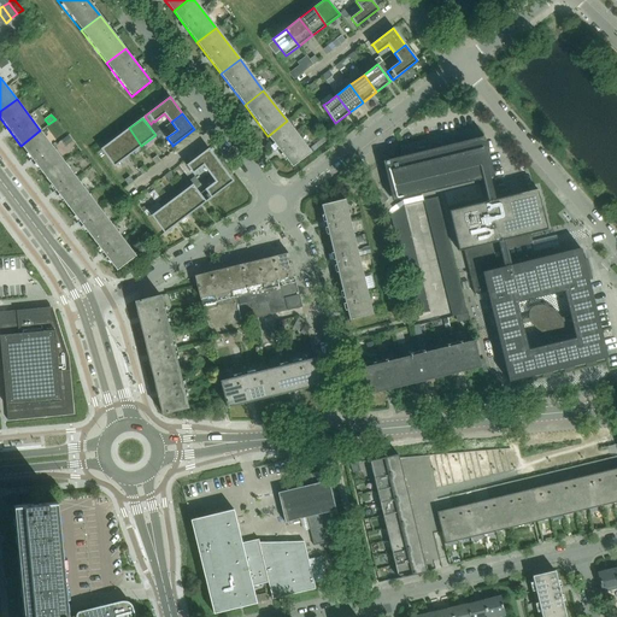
[(292,166),(311,152),(287,121),(268,136),(292,166)]
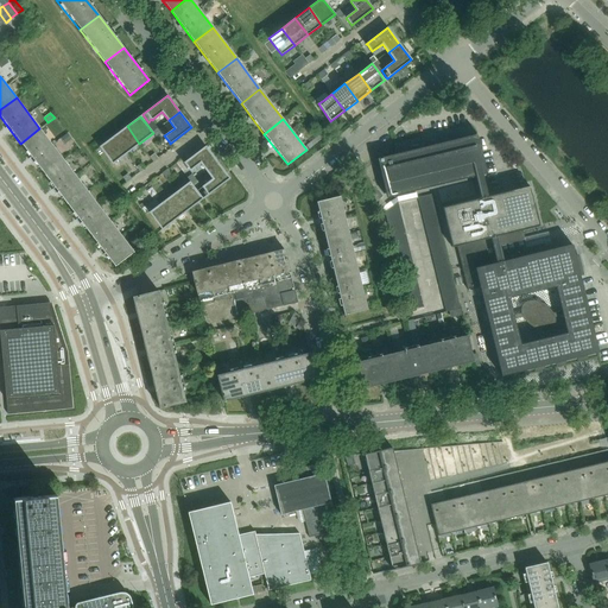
[(501,375),(534,367),(534,371),(544,368),(543,365),(556,362),(556,365),(565,363),(564,360),(577,356),(578,360),(587,358),(587,355),(597,352),(580,276),(582,276),(577,255),(575,255),(571,245),(529,255),(523,230),(539,226),(530,187),(488,196),(476,147),(472,125),(394,144),(397,156),(384,159),(392,194),(475,175),(481,198),(442,208),(451,247),(456,246),(467,289),(475,287),(479,286),(489,329),(501,375)]
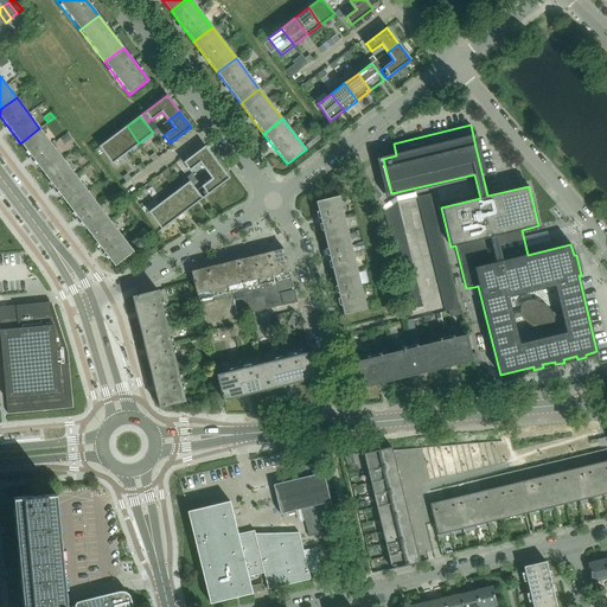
[(126,153),(139,144),(127,126),(113,136),(126,153)]
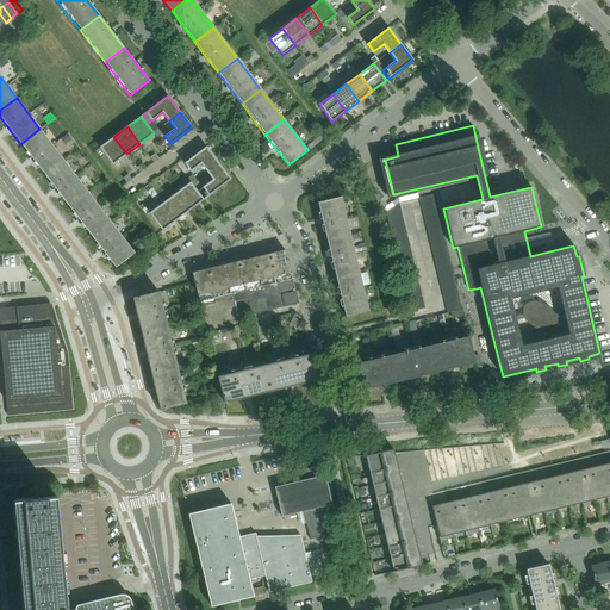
[(44,175),(63,160),(39,129),(20,144),(44,175)]
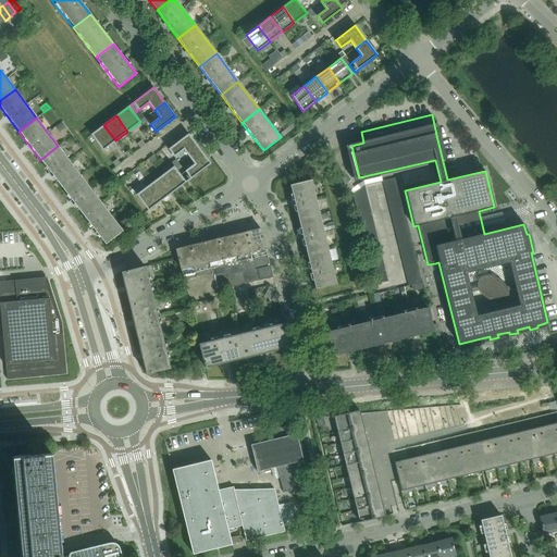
[(91,134),(103,150),(103,149),(115,140),(103,125),(91,134)]
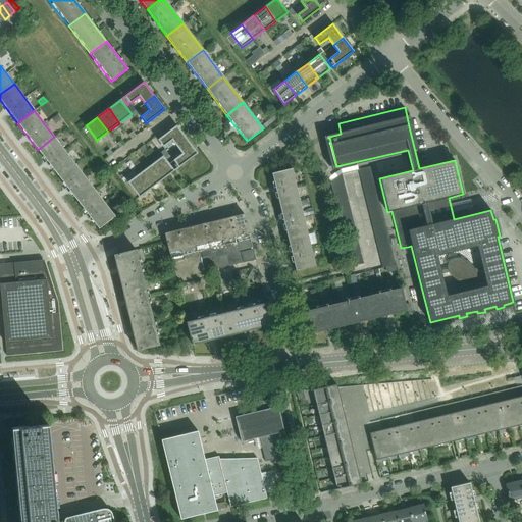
[(171,140),(177,147),(187,140),(176,125),(158,140),(163,146),(171,140)]
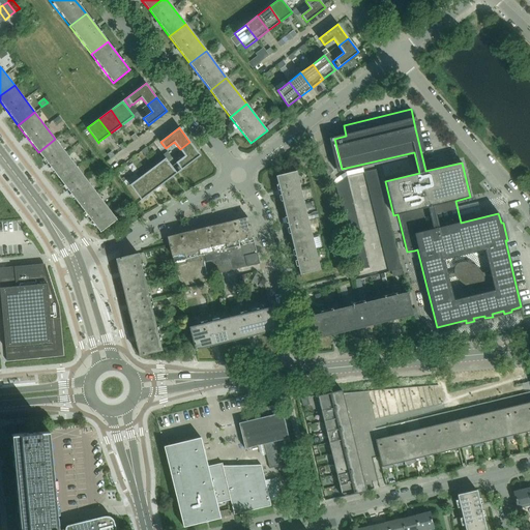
[(38,152),(58,178),(76,166),(55,139),(38,152)]
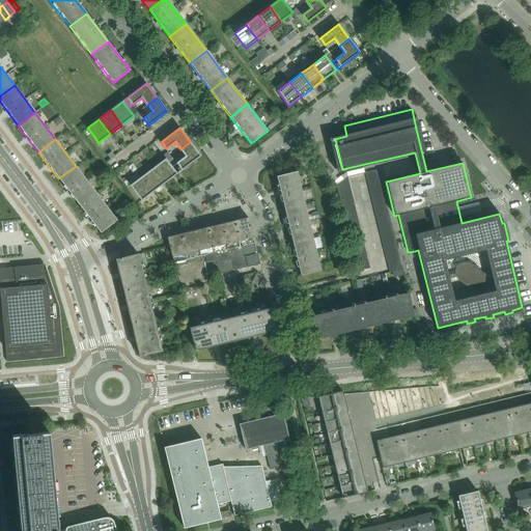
[(186,157),(182,160),(176,163),(174,165),(178,172),(200,156),(190,142),(180,149),(186,157)]
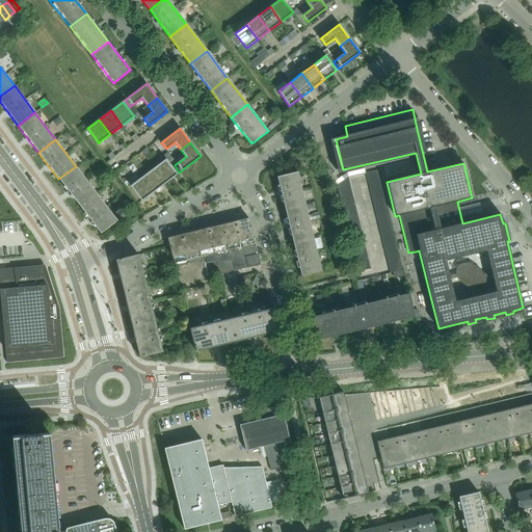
[(178,174),(177,174),(173,167),(166,159),(154,168),(165,183),(178,174)]
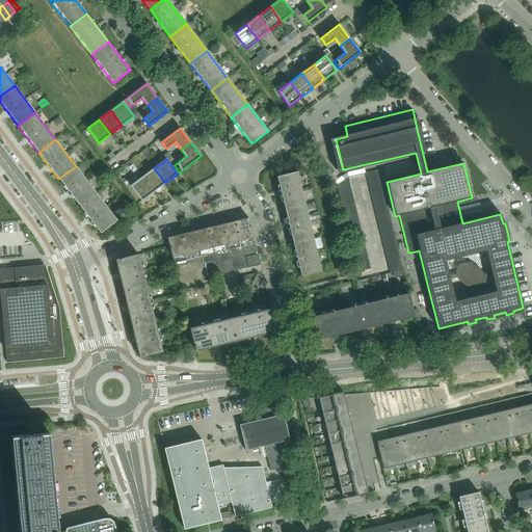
[(58,179),(79,206),(96,193),(76,166),(58,179)]
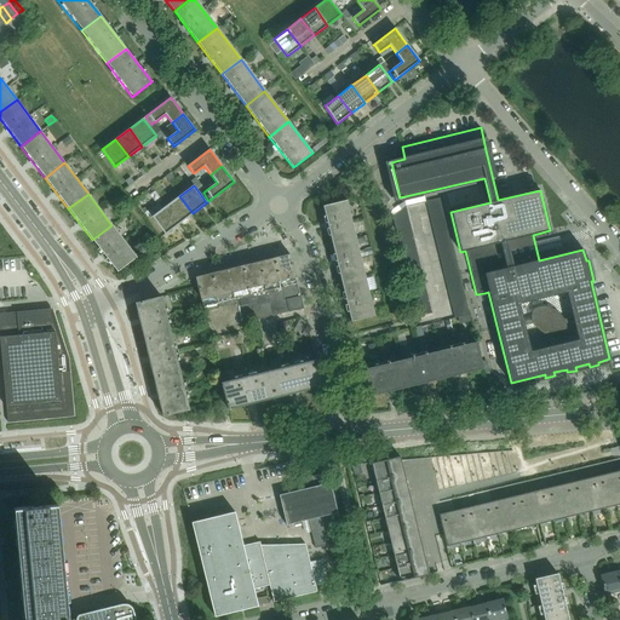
[(147,199),(143,194),(138,197),(133,201),(137,206),(147,199)]
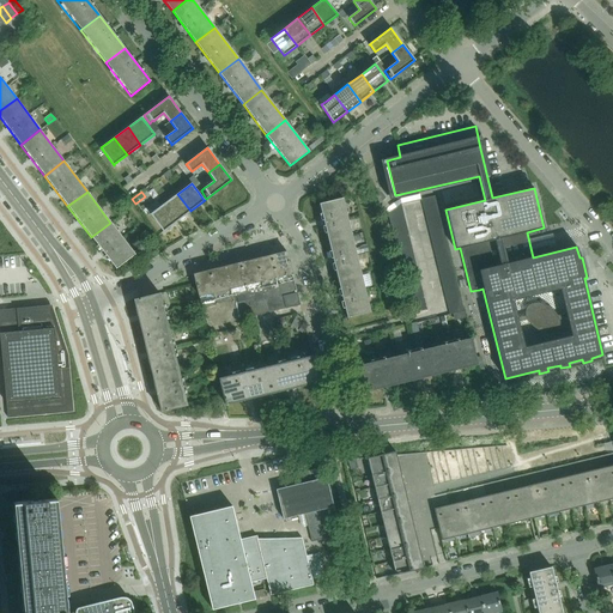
[(177,222),(190,211),(177,194),(164,204),(177,222)]
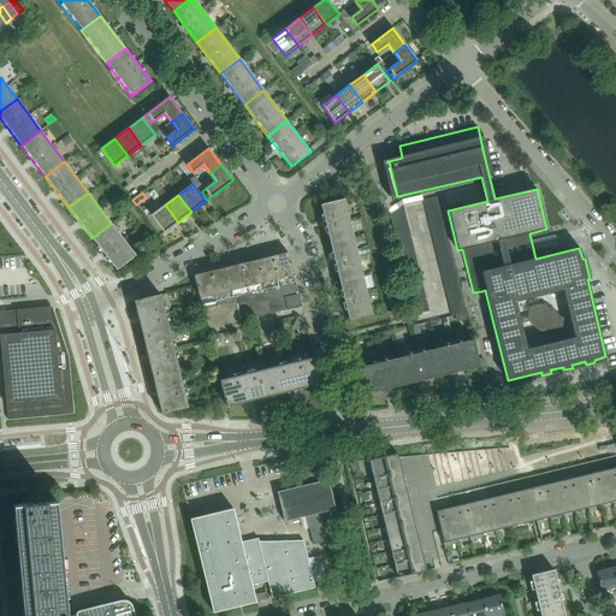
[(320,205),(330,243),(353,237),(343,199),(320,205)]
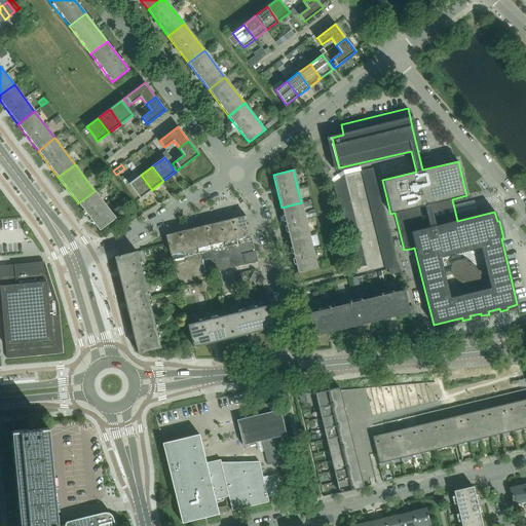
[(141,175),(129,184),(129,183),(128,184),(140,198),(152,190),(141,175)]
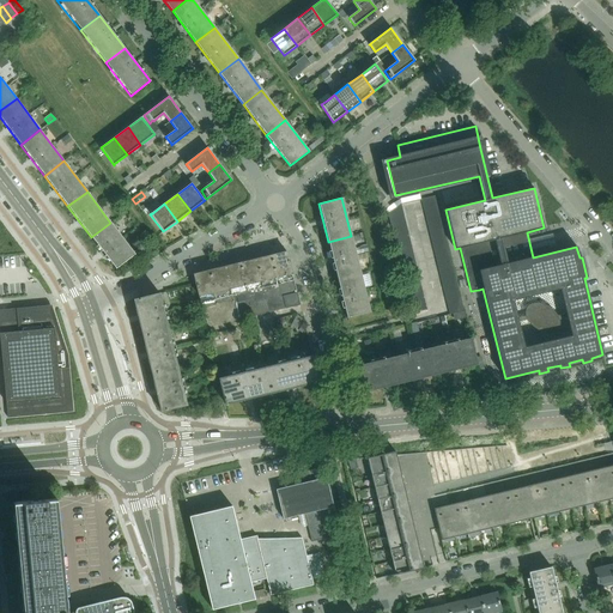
[(388,214),(389,220),(404,217),(400,205),(388,214)]
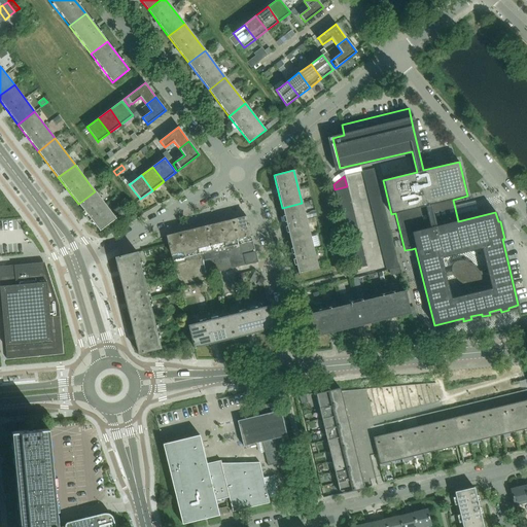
[(336,196),(348,192),(347,186),(335,189),(336,196)]
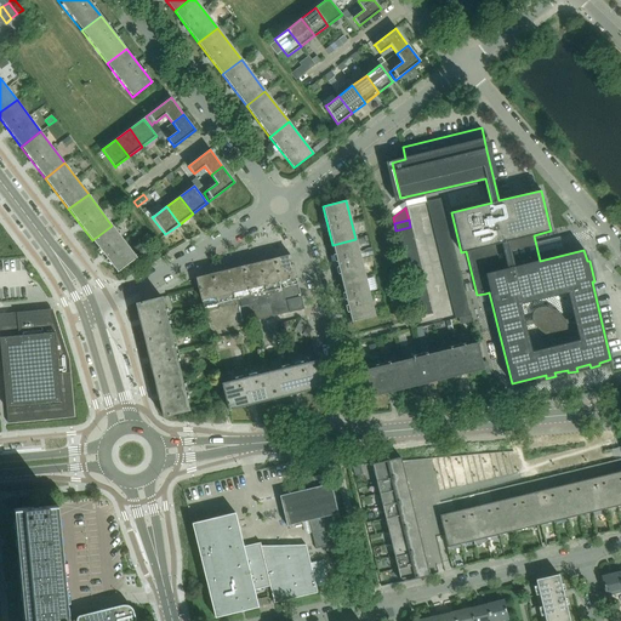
[(92,240),(117,272),(136,257),(112,226),(92,240)]
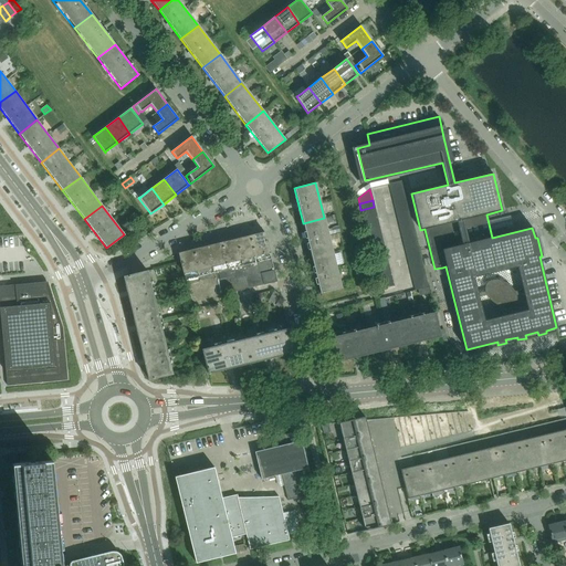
[(360,210),(362,216),(375,212),(374,207),(360,210)]
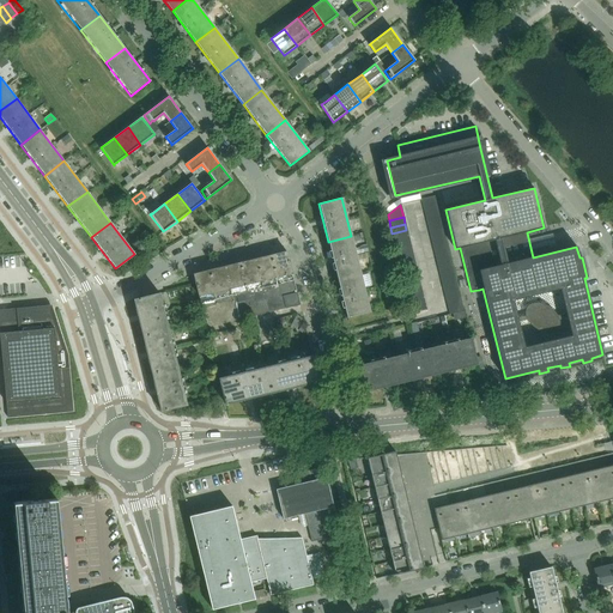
[(394,240),(408,236),(406,230),(392,234),(394,240)]
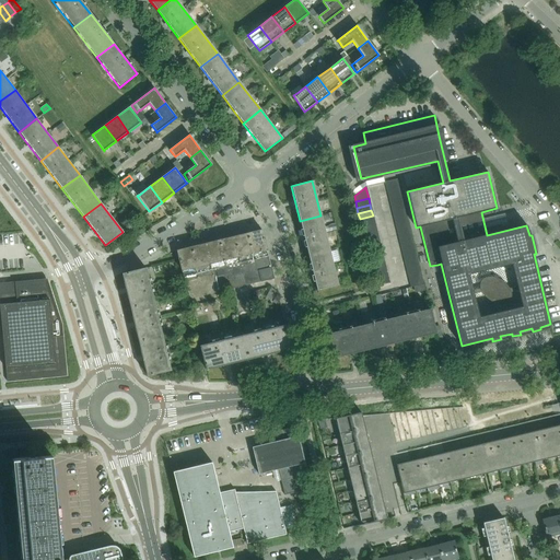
[(300,221),(307,255),(329,249),(321,216),(300,221)]
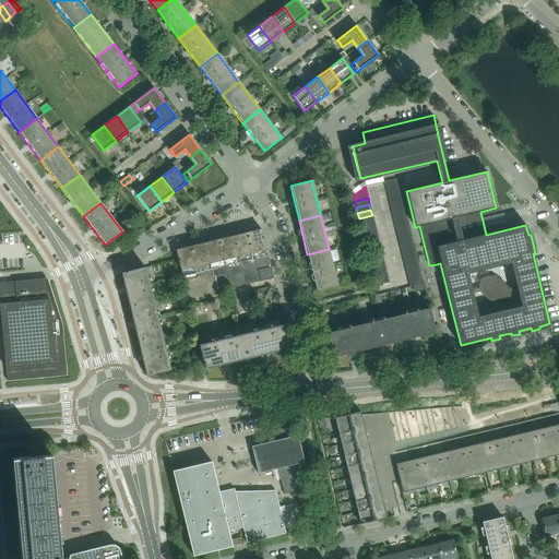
[(359,218),(360,224),(373,221),(372,215),(359,218)]
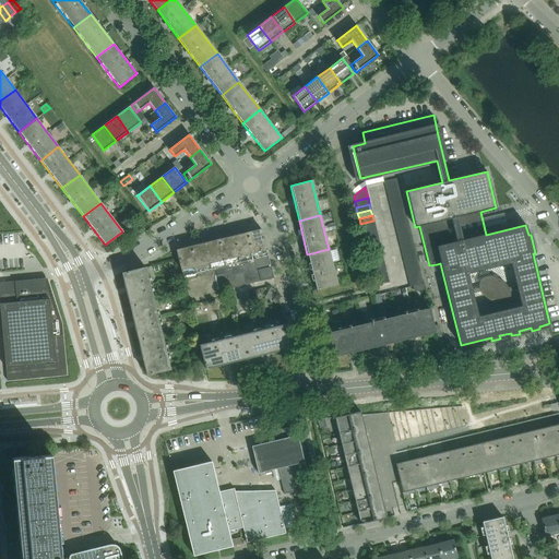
[(361,229),(375,226),(373,221),(360,224),(361,229)]
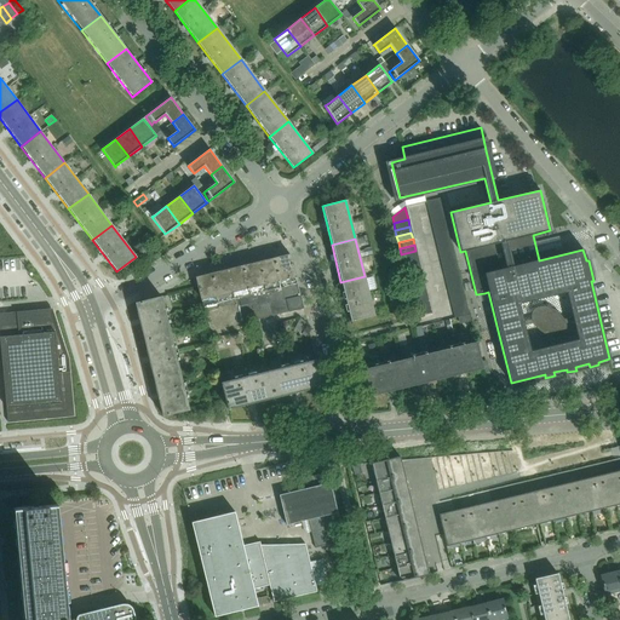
[(401,254),(402,262),(418,258),(415,251),(401,254)]
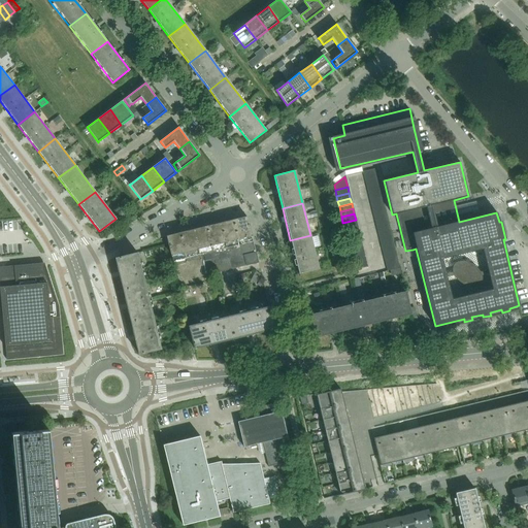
[(243,255),(255,253),(246,217),(166,236),(177,283),(245,266),(243,255)]
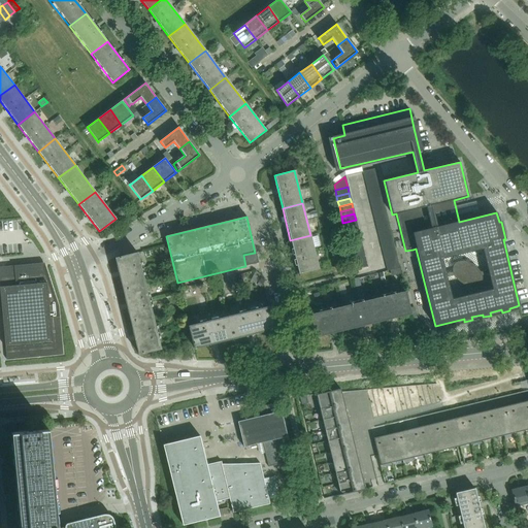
[(344,228),(357,225),(356,220),(342,223),(344,228)]
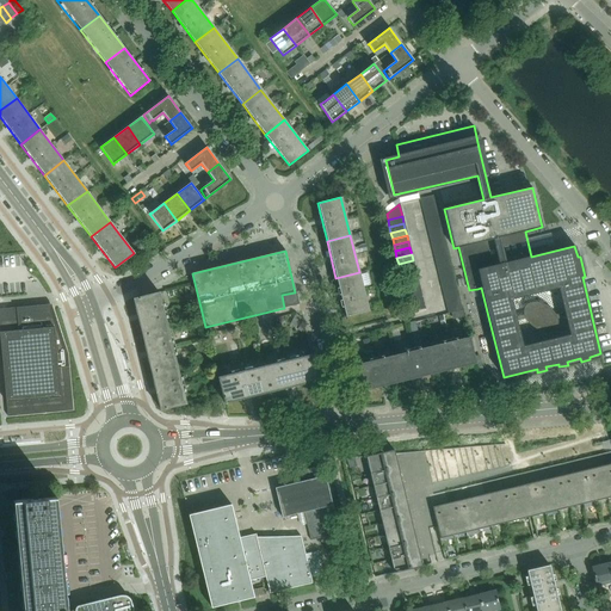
[(399,264),(400,270),(414,266),(413,260),(399,264)]
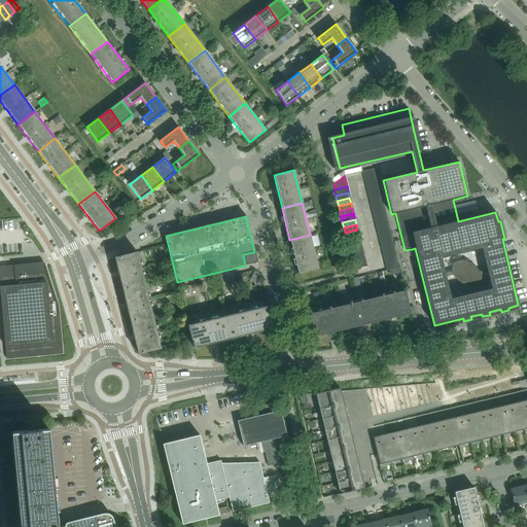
[(346,238),(358,235),(357,230),(345,233),(346,238)]
